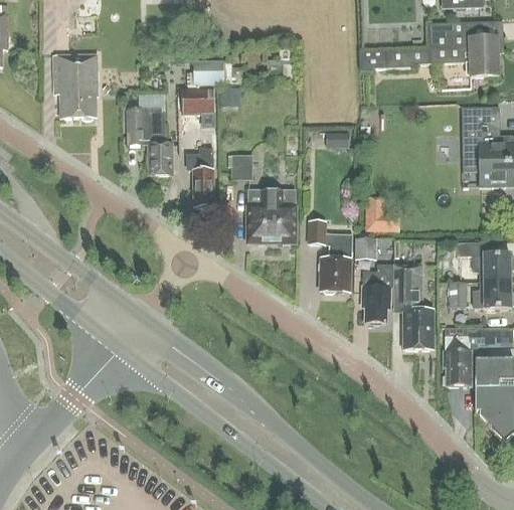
[(0,3),(0,65),(2,65),(2,49),(8,48),(7,3),(0,3)]
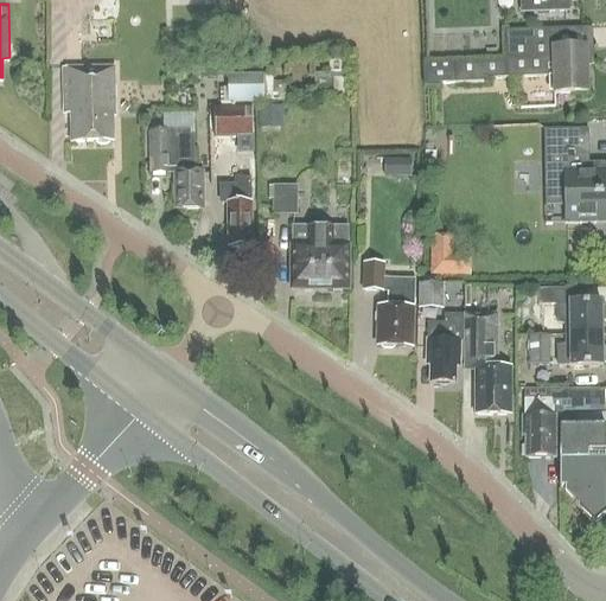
[(506,57),(455,58),(425,59),(425,82),(439,82),(439,80),(489,78),(489,75),(555,72),(555,90),(588,89),(587,43),(571,43),(571,24),(505,26),(506,57)]
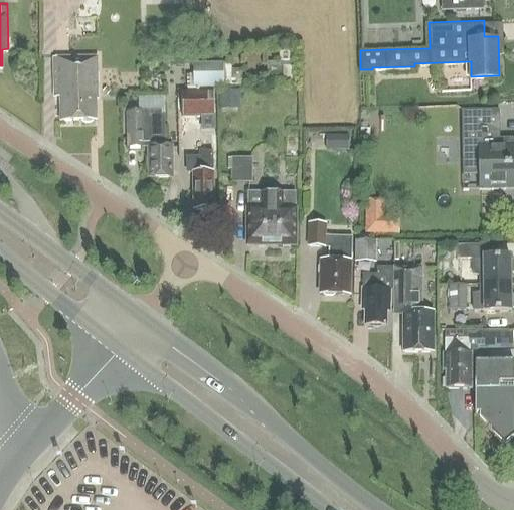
[(60,118),(82,118),(83,120),(92,120),(93,118),(96,118),(96,96),(98,96),(97,53),(54,54),(54,94),(60,93),(60,118)]
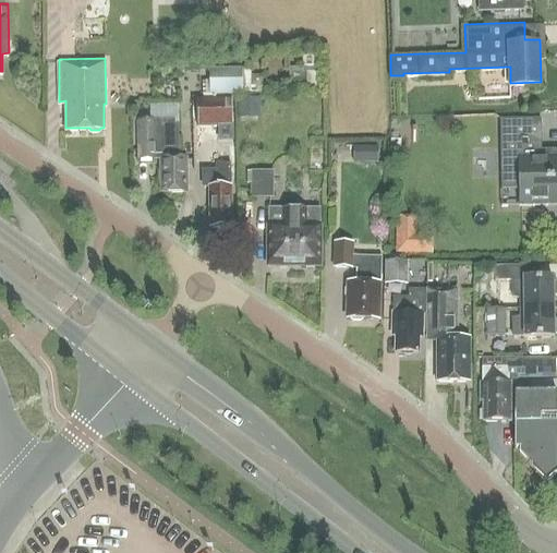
[(242,91),(242,64),(210,64),(210,91),(242,91)]
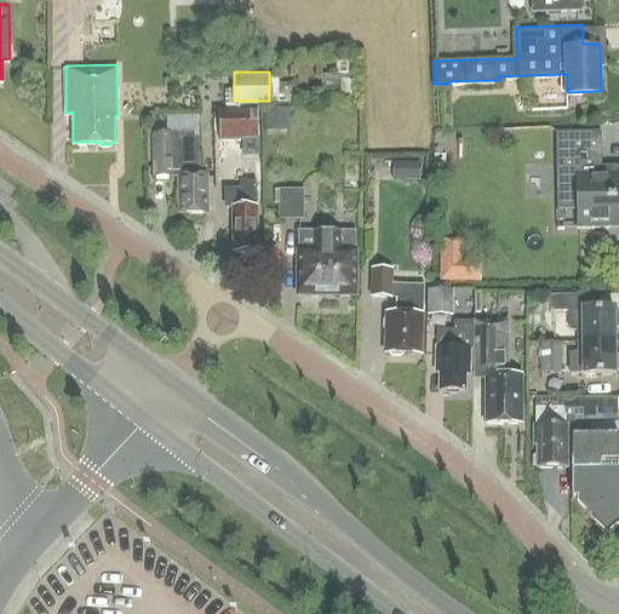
[(219,105),(219,136),(245,136),(245,121),(258,121),(258,105),(219,105)]
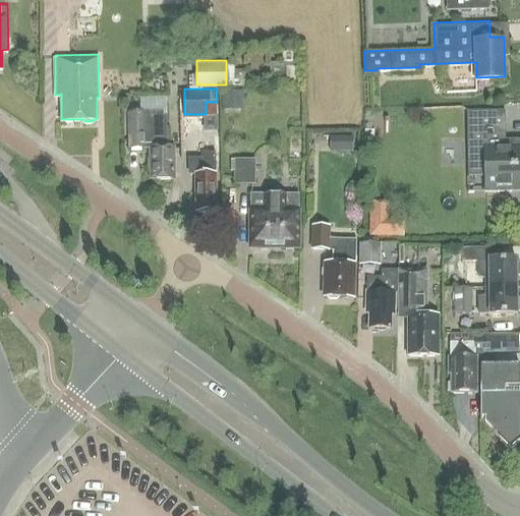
[(519,135),(505,135),(505,107),(467,108),(468,172),(483,172),(483,188),(519,187),(519,135)]
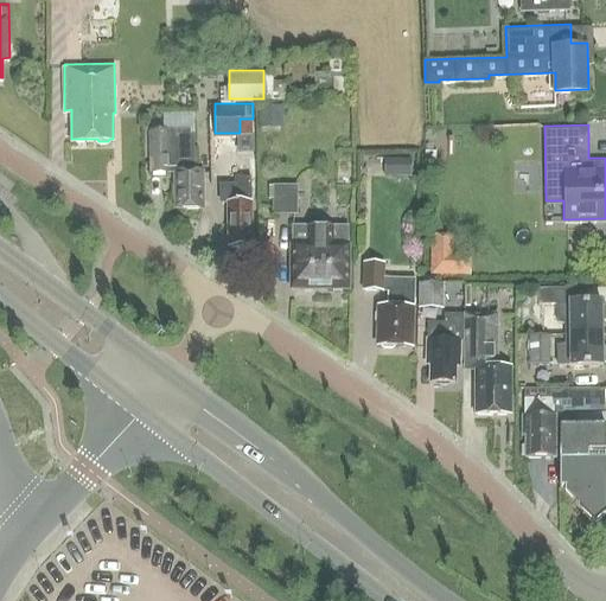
[(177,205),(203,204),(202,170),(196,170),(195,130),(174,130),(174,127),(151,127),(152,168),(176,168),(177,205)]
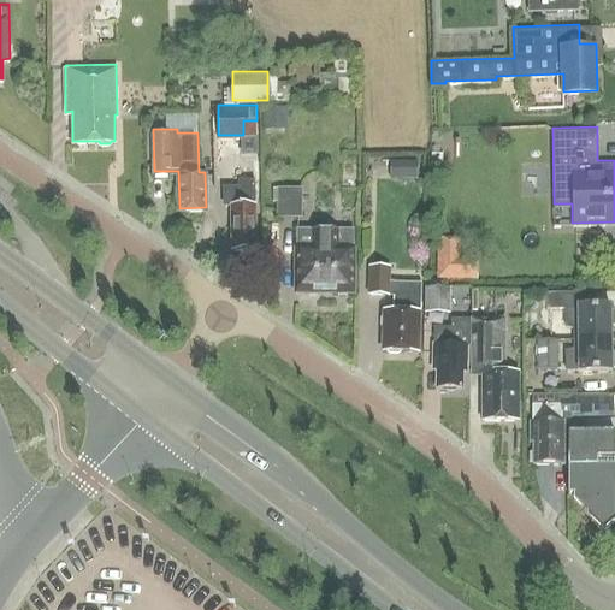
[(418,176),(418,158),(391,158),(391,175),(418,176)]
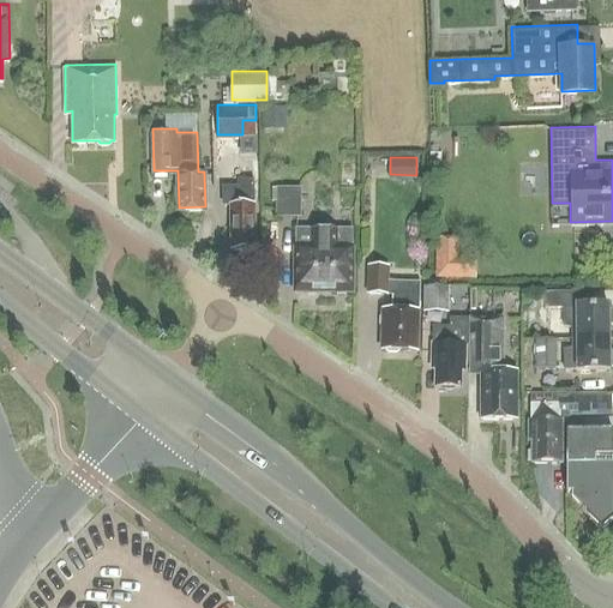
[(232,246),(256,245),(254,175),(238,176),(238,182),(222,182),(222,202),(232,202),(232,246)]
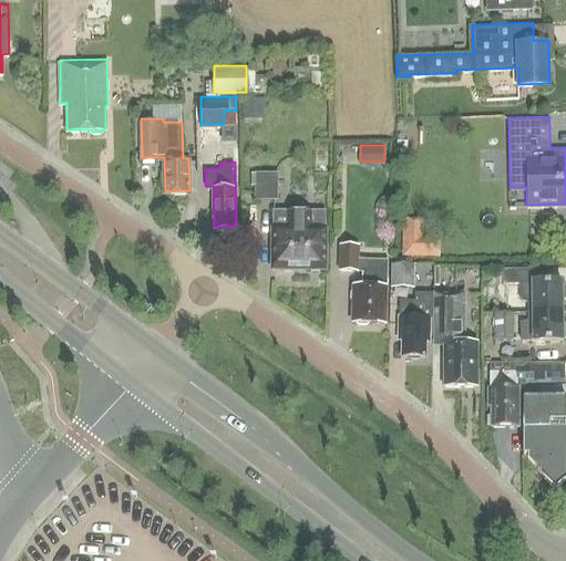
[(255,169),(256,196),(277,196),(277,169),(255,169)]
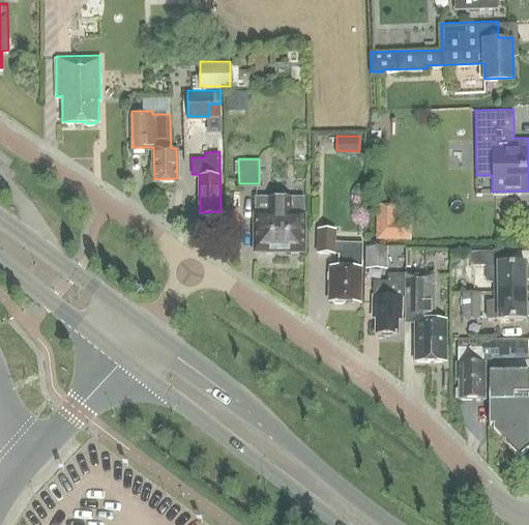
[(304,249),(305,211),(304,211),(304,196),(257,195),(257,211),(256,211),(255,249),(304,249)]
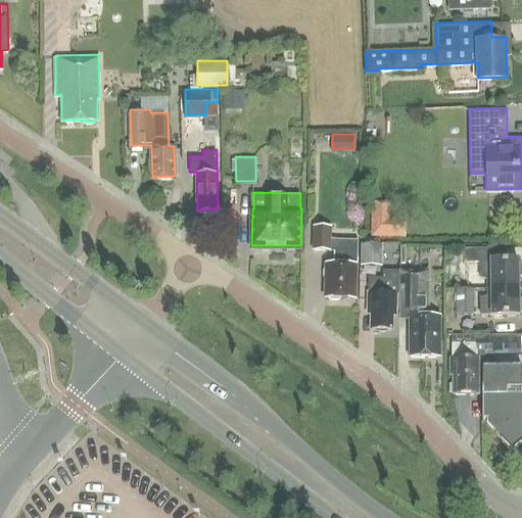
[(358,280),(359,237),(331,236),(331,225),(314,225),(314,247),(335,247),(335,261),(327,261),(327,293),(356,293),(356,280),(358,280)]
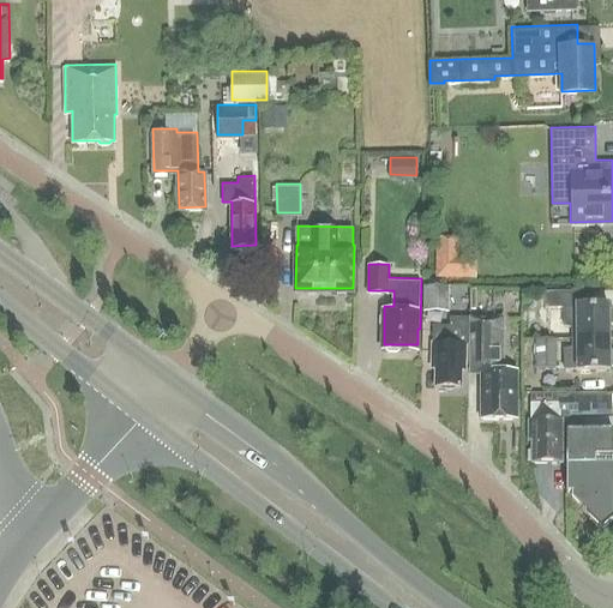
[(449,282),(424,282),(424,308),(449,308),(449,282)]
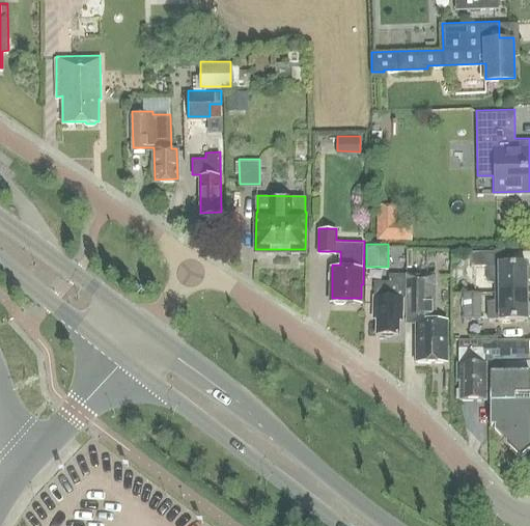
[(487,280),(495,281),(495,291),(527,289),(527,278),(529,277),(529,265),(527,266),(527,261),(496,261),(495,250),(471,250),(471,264),(487,264),(487,280)]
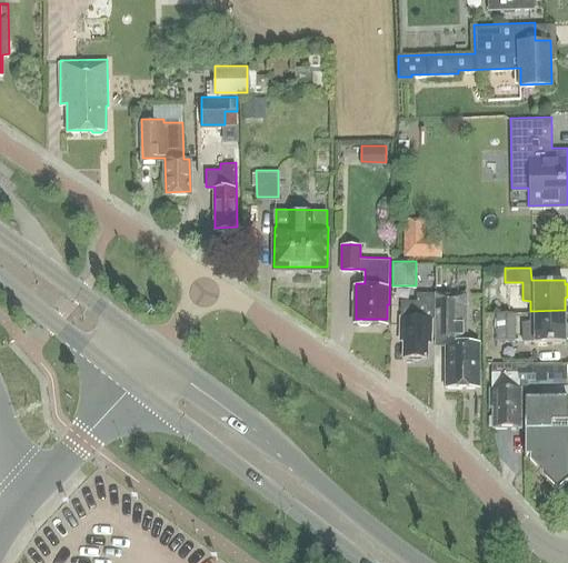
[(480,341),(467,341),(467,290),(436,290),(435,343),(447,343),(446,384),(480,384),(480,341)]
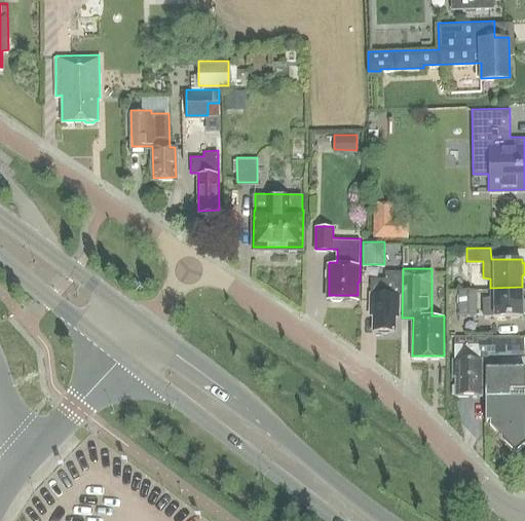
[(396,292),(396,283),(401,283),(401,269),(385,269),(385,276),(372,276),(371,309),(374,309),(374,329),(395,330),(396,314),(400,314),(401,292),(396,292)]
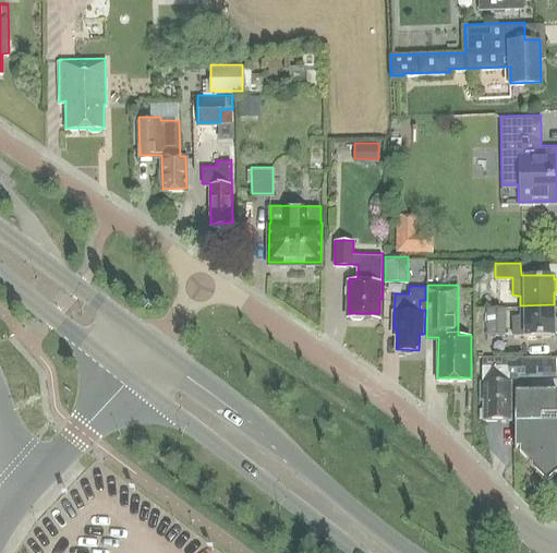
[(486,332),(505,332),(505,304),(486,304),(486,332)]
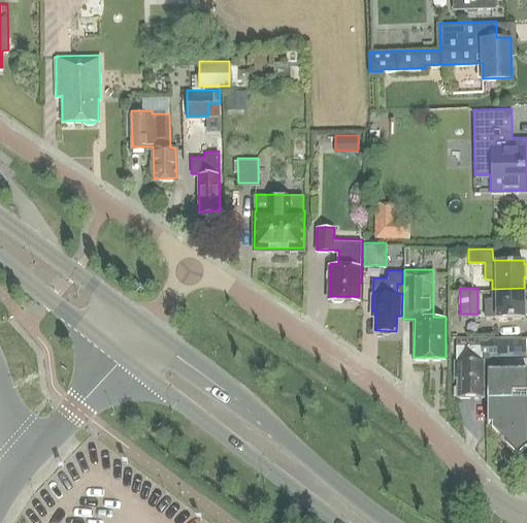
[(492,289),(492,298),(485,300),(486,316),(497,315),(498,317),(525,316),(525,312),(526,312),(526,299),(525,299),(524,288),(492,289)]
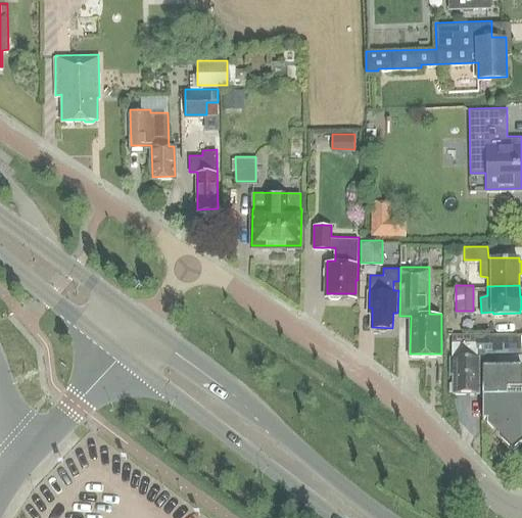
[(478,356),(478,349),(512,349),(512,335),(470,335),(470,340),(453,340),(453,356),(451,357),(451,372),(454,372),(454,391),(479,391),(479,357),(478,356)]
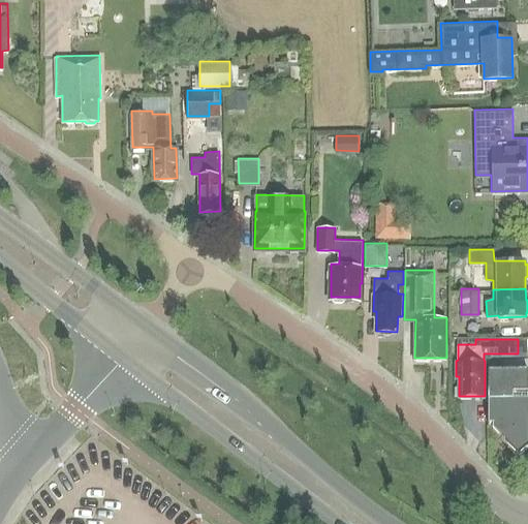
[(517,455),(527,444),(527,398),(527,369),(488,369),(489,423),(493,423),(493,428),(517,455)]
